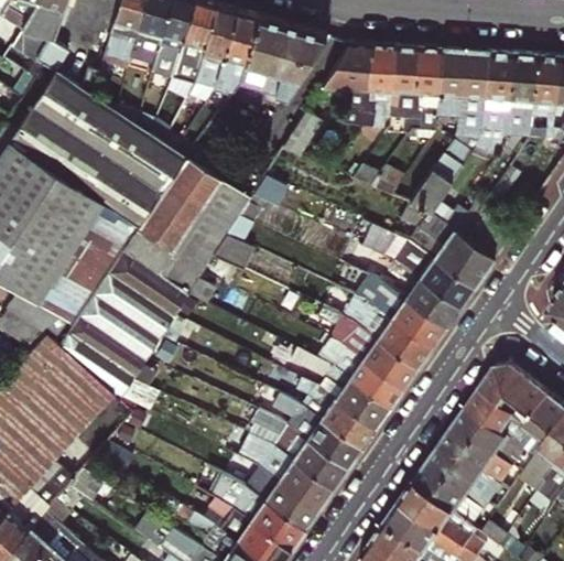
[(0,0),(0,17),(9,23),(15,0),(0,0)]
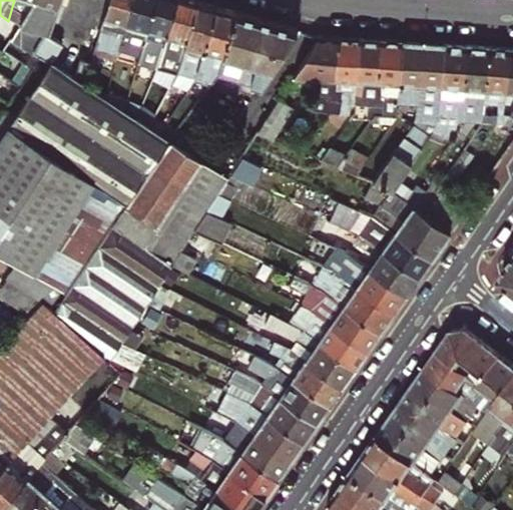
[(37,0),(14,0),(8,21),(17,27),(29,31),(37,0)]
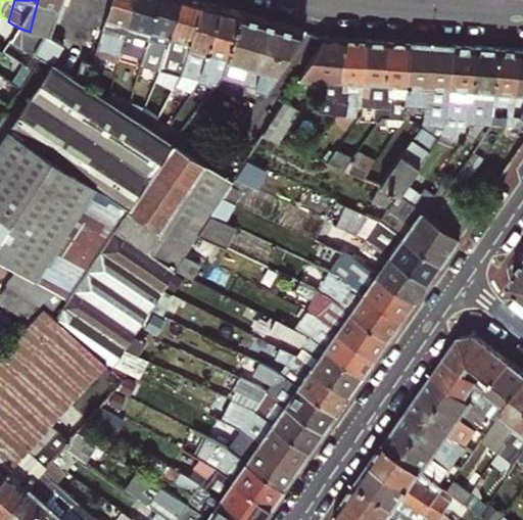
[(39,61),(52,71),(66,48),(50,38),(61,0),(38,0),(30,32),(45,36),(32,57),(39,61)]
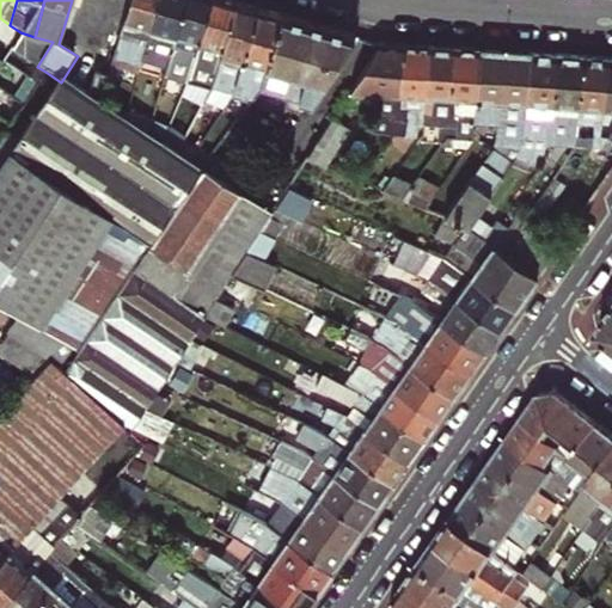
[(145,49),(158,0),(129,0),(118,42),(145,49)]
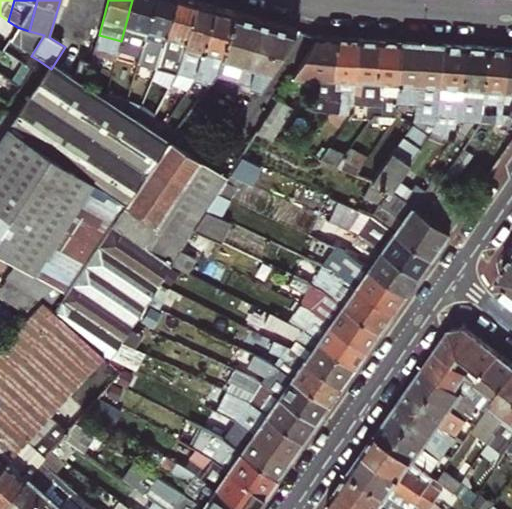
[(156,0),(132,0),(121,41),(142,47),(156,0)]
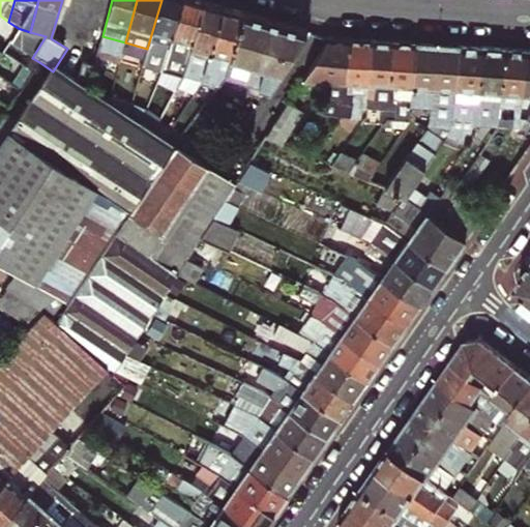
[(162,0),(147,49),(143,63),(153,66),(147,90),(156,92),(163,68),(182,0),(162,0)]
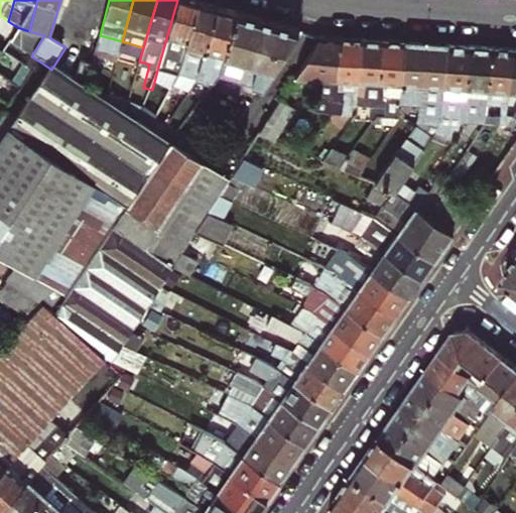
[(173,44),(185,47),(199,3),(187,0),(177,0),(158,67),(166,69),(173,44)]
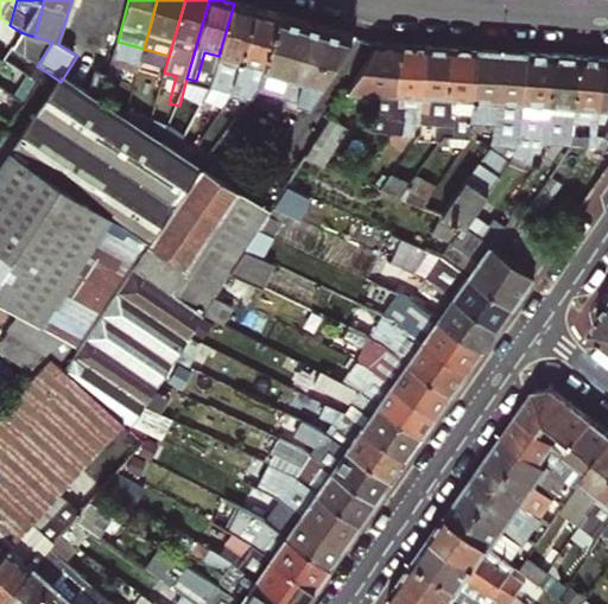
[(232,91),(255,10),(234,4),(219,56),(209,86),(232,91)]
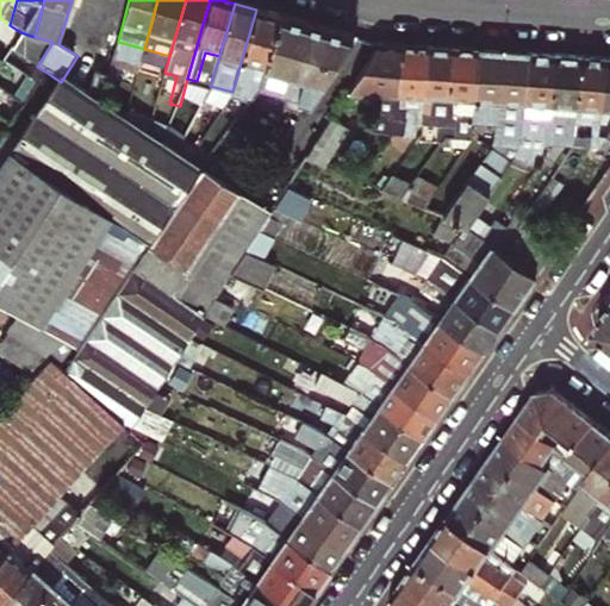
[(253,99),(257,92),(280,17),(256,10),(232,92),(253,99)]
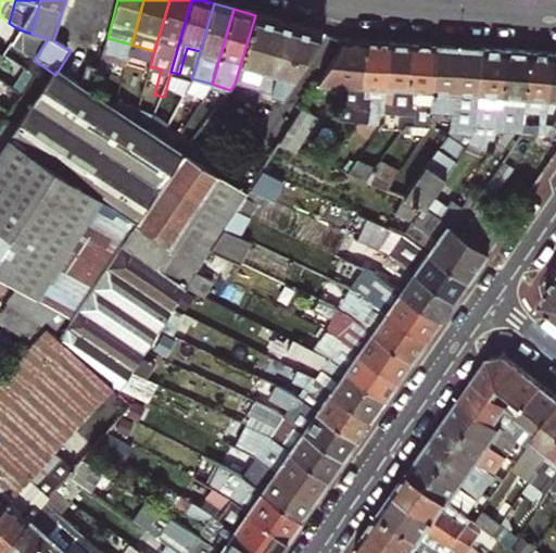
[(255,15),(235,84),(281,97),(319,35),(255,15)]
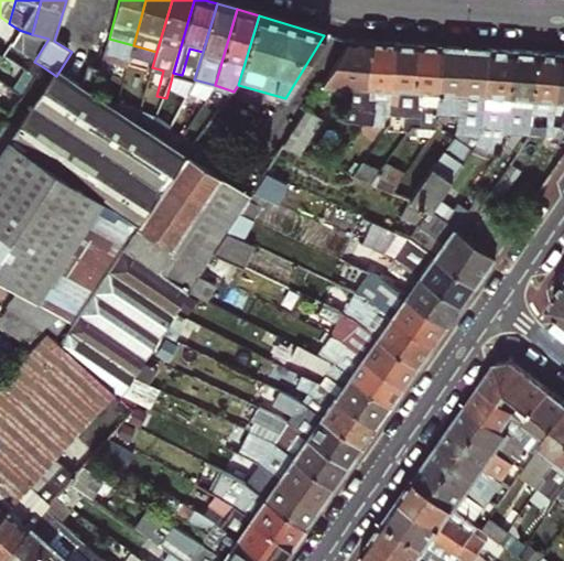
[(102,60),(127,66),(133,45),(109,39),(102,60)]
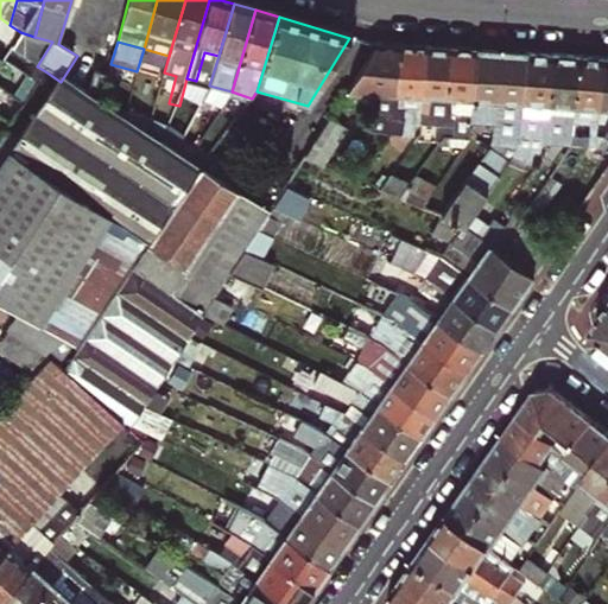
[(377,45),(344,94),(368,95),(366,131),(391,132),(401,132),(403,110),(397,110),(400,48),(379,46),(377,45)]
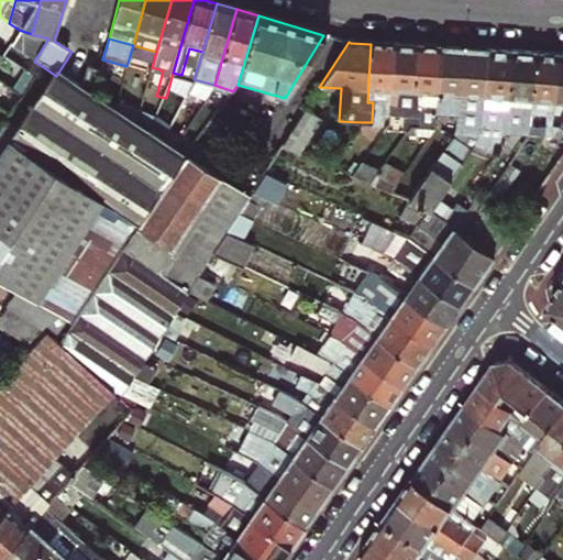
[(390,100),(394,45),(371,44),(367,102),(373,102),(372,122),(382,122),(383,110),(389,110),(390,100)]
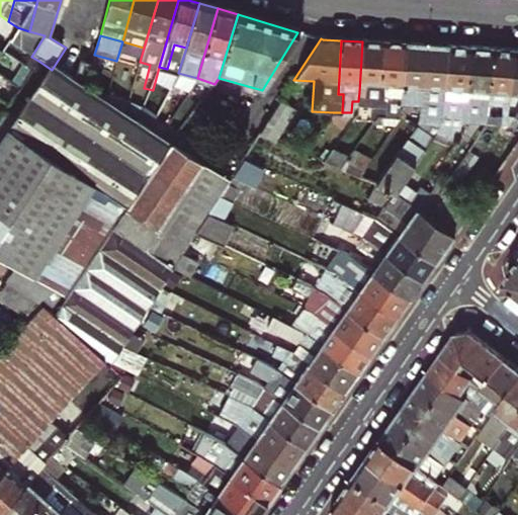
[(116,61),(139,68),(140,62),(144,48),(122,41),(116,61)]
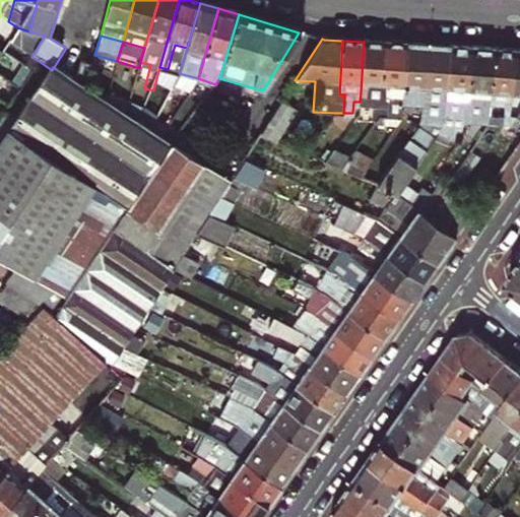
[(361,92),(360,102),(359,114),(356,118),(378,118),(386,119),(387,105),(385,105),(385,94),(382,94),(385,43),(364,42),(361,92)]
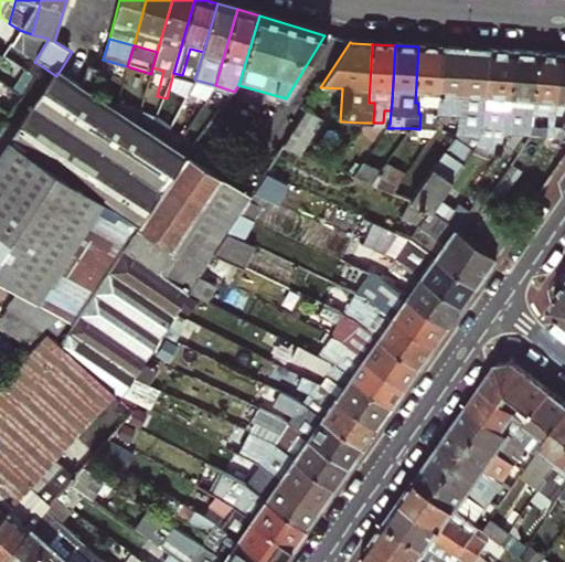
[(443,49),(418,46),(415,103),(418,103),(418,114),(420,114),(419,129),(411,128),(406,136),(423,137),(427,131),(437,131),(438,115),(443,49)]
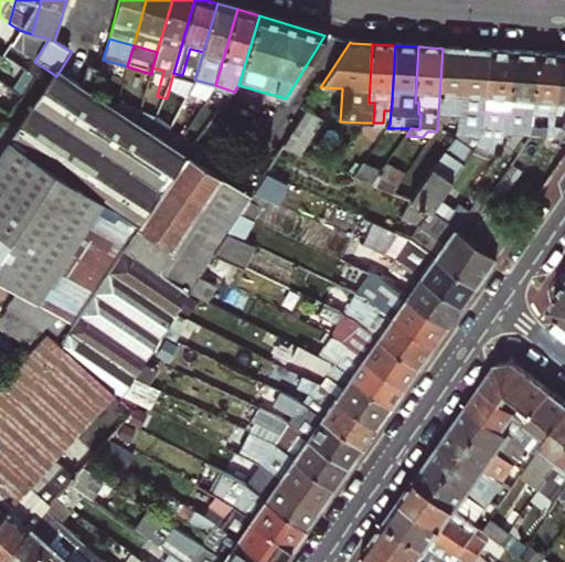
[(443,49),(438,115),(462,116),(461,129),(456,144),(417,197),(411,204),(429,212),(437,202),(475,154),(486,138),(487,130),(491,51),(443,49)]
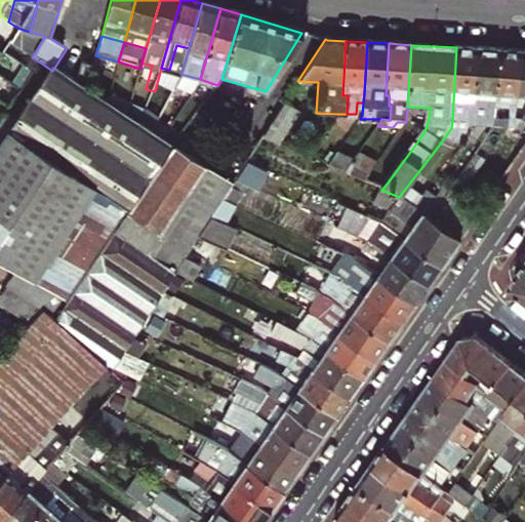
[(478,49),(456,47),(452,121),(451,128),(441,143),(452,151),(469,129),(470,129),(472,108),(474,108),(478,49)]
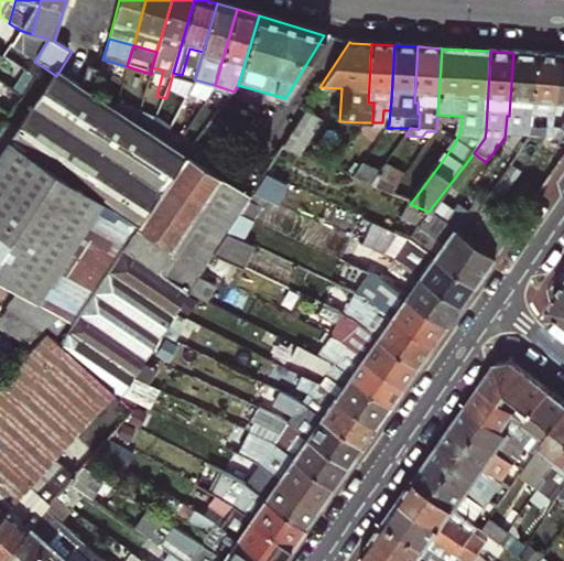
[(507,116),(505,139),(532,141),(532,135),(533,121),(538,54),(513,53),(509,116),(507,116)]
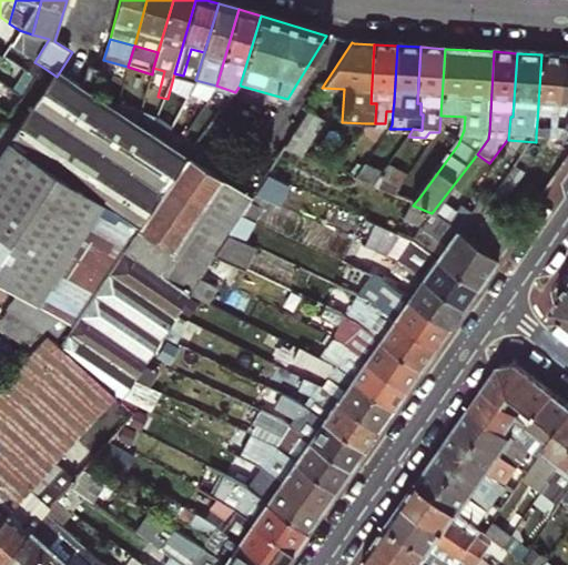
[(566,56),(541,54),(537,122),(549,122),(561,123),(566,56)]
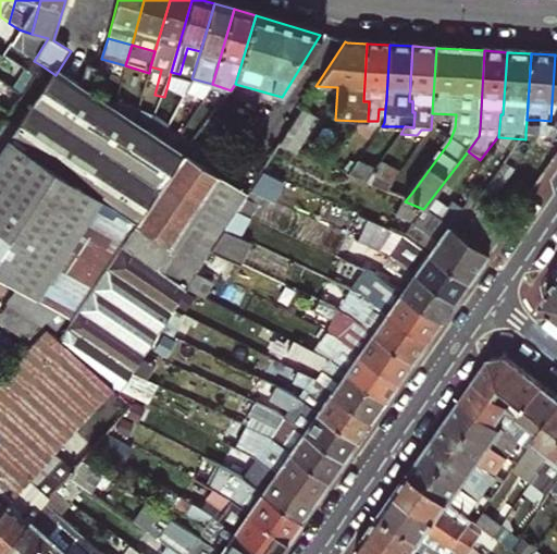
[(539,134),(537,142),(549,142),(556,128),(556,126),(556,54),(555,54),(551,121),(549,134),(539,134)]
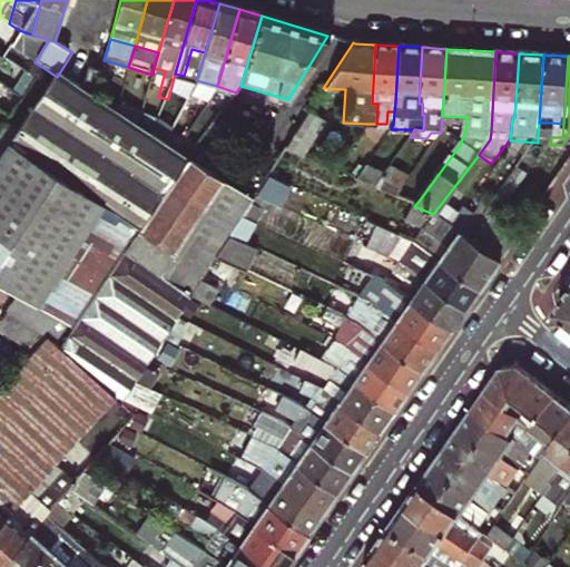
[(47,311),(77,329),(140,232),(189,158),(178,152),(165,144),(156,138),(137,126),(115,113),(94,99),(97,85),(101,71),(87,67),(80,90),(57,77),(42,67),(35,79),(21,100),(15,111),(9,120),(0,134),(0,281),(16,292),(47,311)]
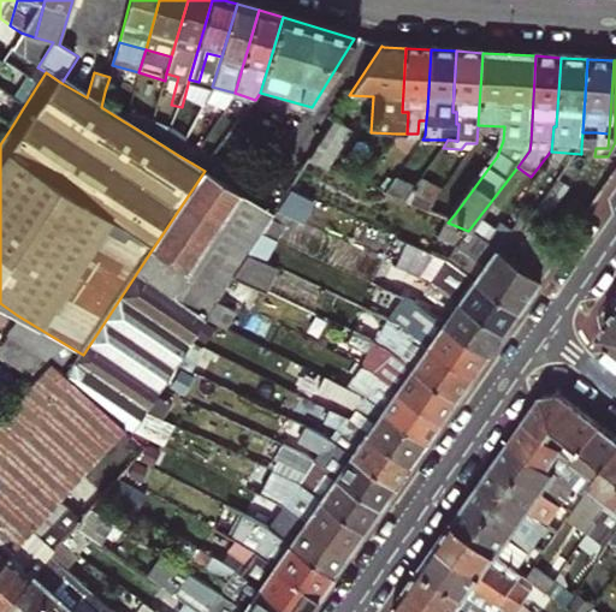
[(129,107),(105,91),(101,107),(124,122),(129,107)]
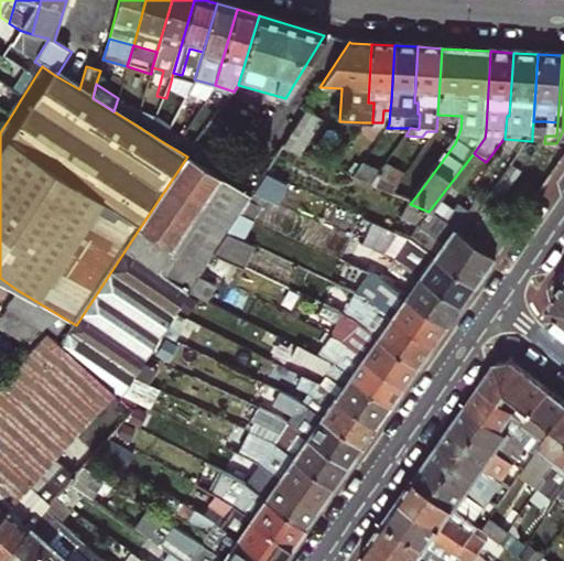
[(0,86),(0,101),(14,110),(21,99),(0,86)]
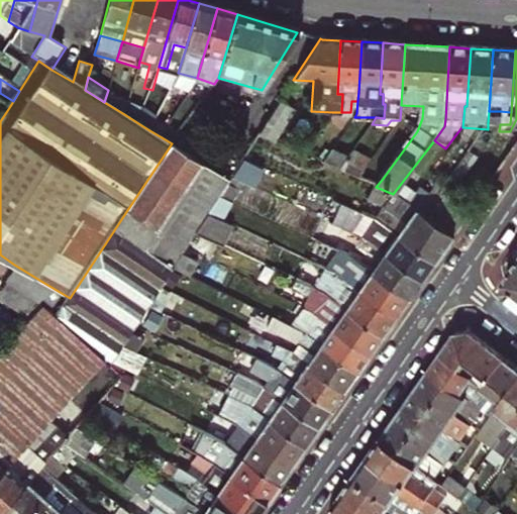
[(292,110),(279,102),(257,136),(272,142),(292,110)]
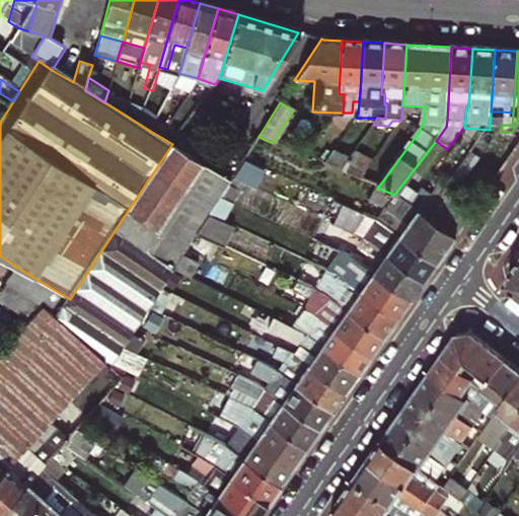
[(195,236),(207,218),(218,199),(231,179),(242,161),(246,156),(190,120),(178,136),(172,144),(128,211),(70,299),(56,320),(103,364),(109,369),(112,366),(124,347),(137,326),(149,308),(160,289),(171,272),(183,254),(195,236)]
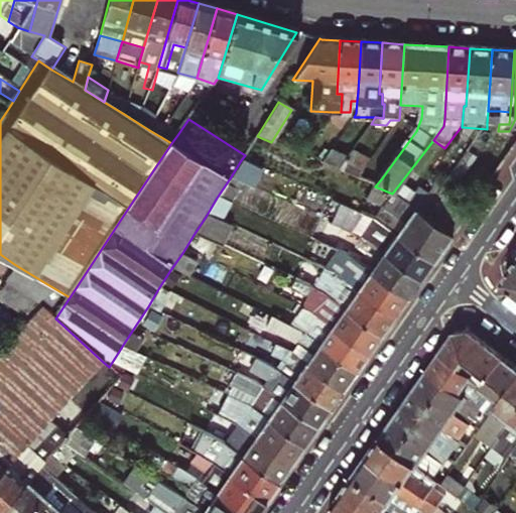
[(177,135),(167,128),(161,137),(171,143),(177,135)]
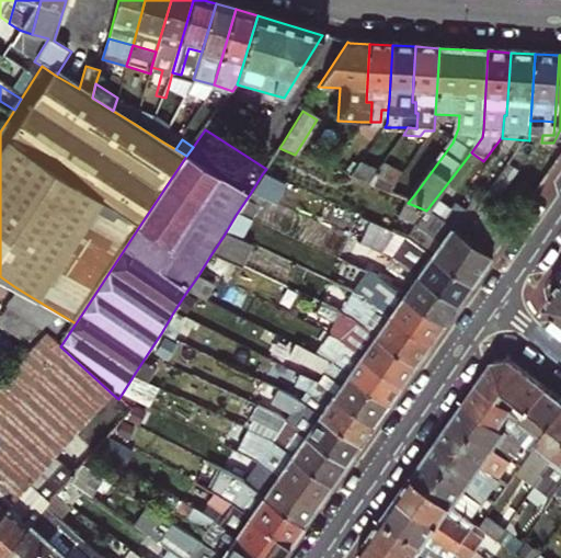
[(380,171),(361,162),(350,178),(370,186),(380,171)]
